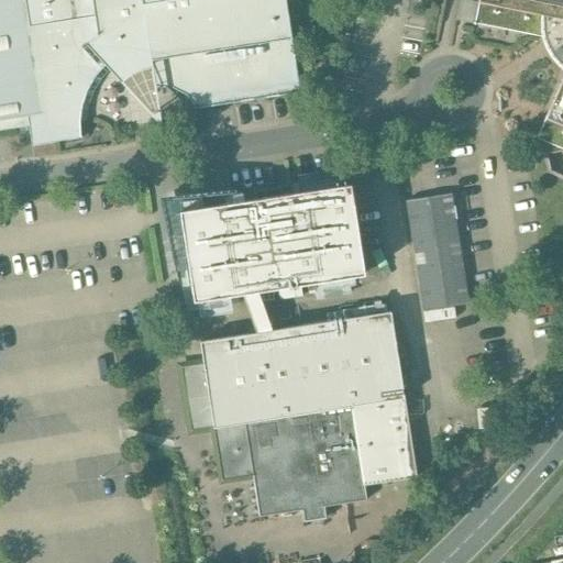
[(150,56),(150,59),(154,87),(156,87),(172,87),(186,95),(195,107),(300,92),(294,55),(300,52),(301,45),(298,40),(291,39),(291,37),(285,0),(0,0),(0,130),(29,125),(32,145),(83,138),(81,136),(80,136),(79,121),(86,121),(88,106),(94,92),(100,79),(110,69),(121,61),(124,65),(138,59),(150,56)]
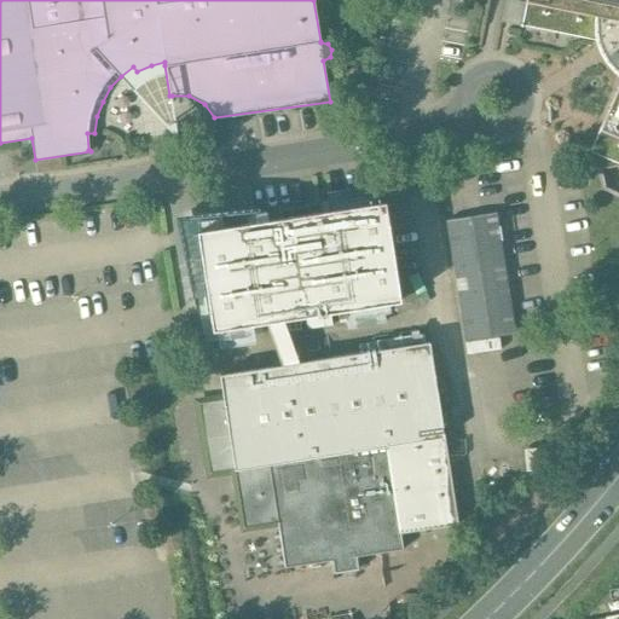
[(618,0),(526,0),(522,24),(521,24),(521,27),(522,27),(524,25),(595,40),(600,53),(603,58),(606,63),(613,71),(618,75),(618,82),(591,150),(590,150),(589,152),(591,154),(591,152),(618,163),(618,0)]
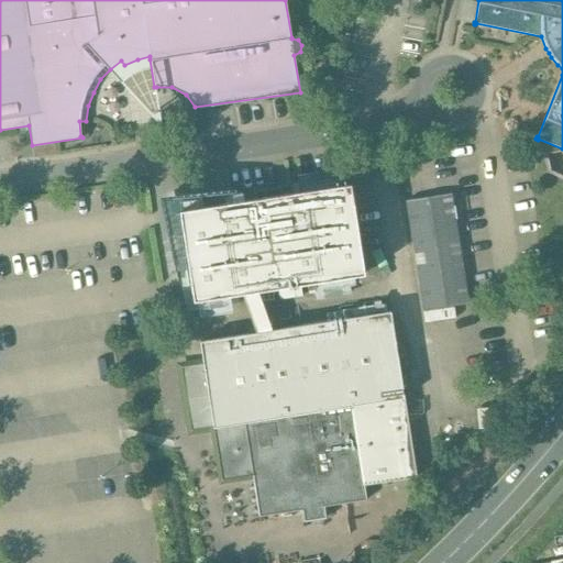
[(350,184),(243,200),(242,192),(224,195),(225,203),(200,208),(201,210),(186,216),(185,232),(183,232),(194,300),(197,300),(199,318),(221,315),(218,297),(278,287),(280,299),(302,296),(300,284),(364,274),(350,184)]
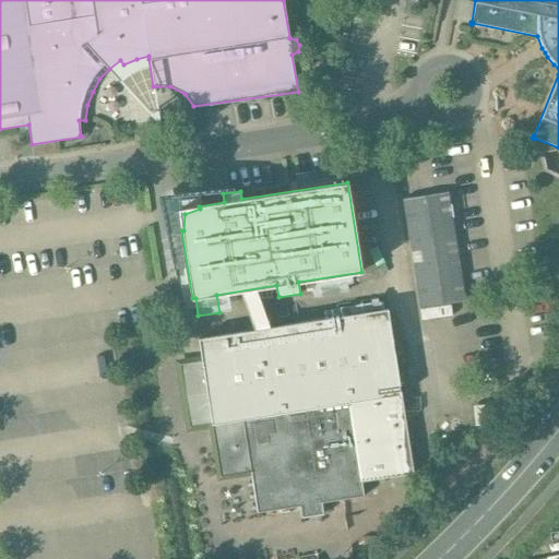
[(448,192),(403,199),(420,308),(465,301),(448,192)]
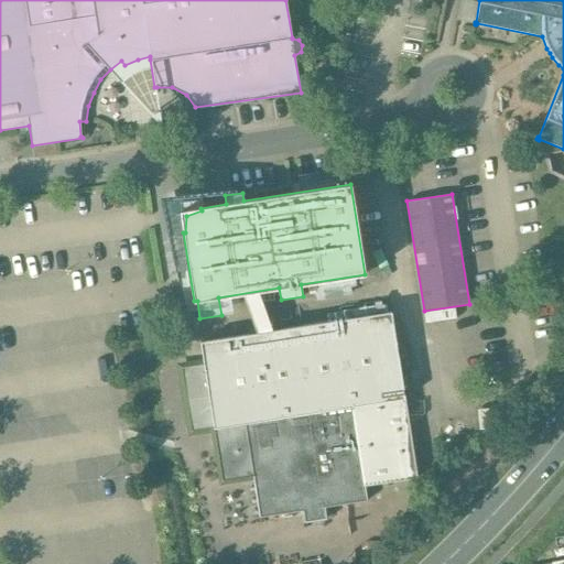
[(338,495),(412,485),(400,396),(390,315),(214,337),(224,414),(230,466),(245,464),(259,463),(264,502),(215,509),(216,514),(217,523),(339,508),(338,495)]
